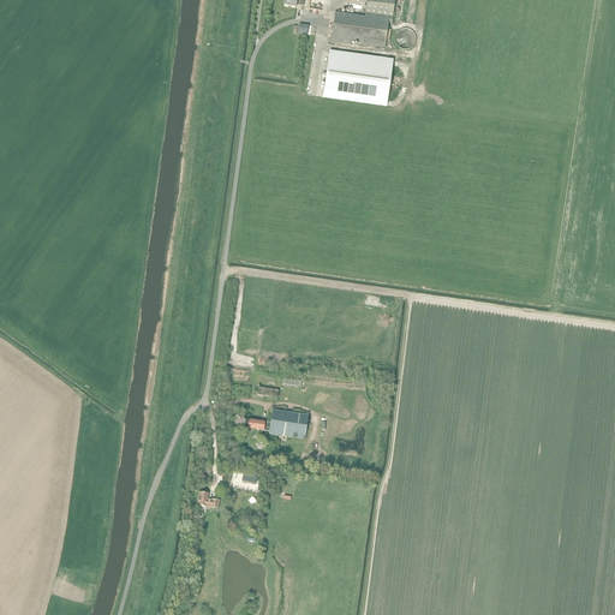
[(392,25),(392,22),(395,0),(366,0),(364,18),(335,13),(332,43),(347,46),(350,42),(384,48),(386,42),(389,42),(392,30),(388,29),(388,24),(392,25)]
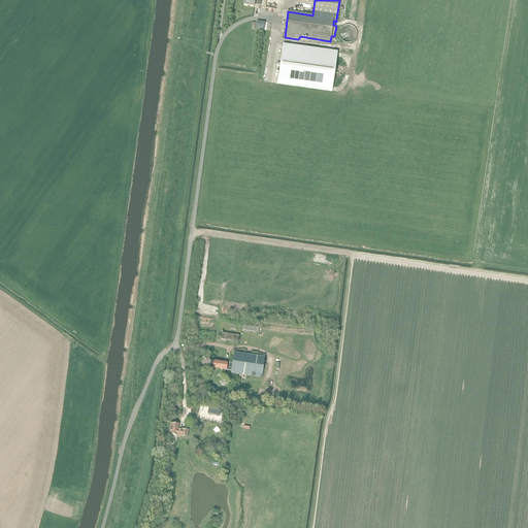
[(257,22),(256,30),(264,30),(264,23),(257,22)]
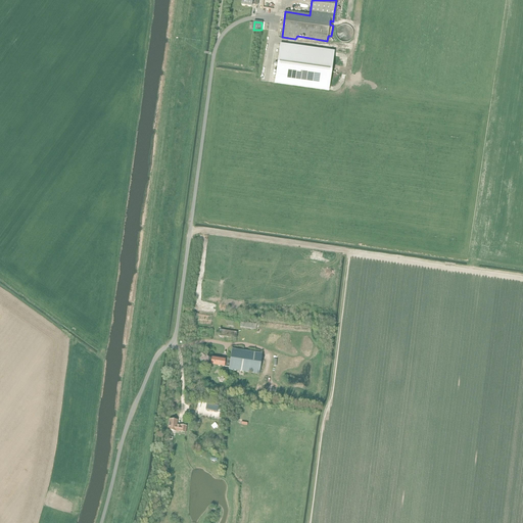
[(334,52),(280,45),(275,84),(329,91),(334,52)]
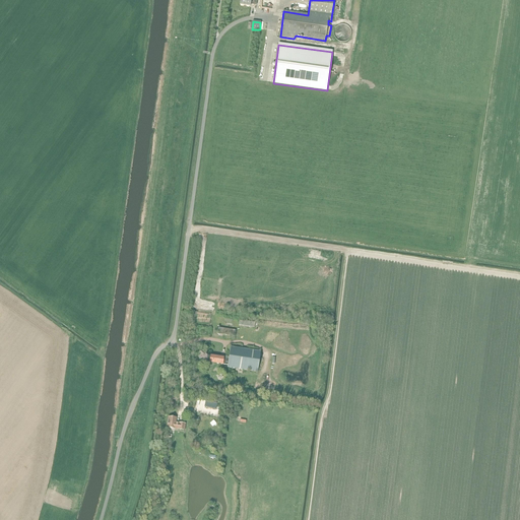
[(218,328),(217,334),(235,337),(236,330),(218,328)]
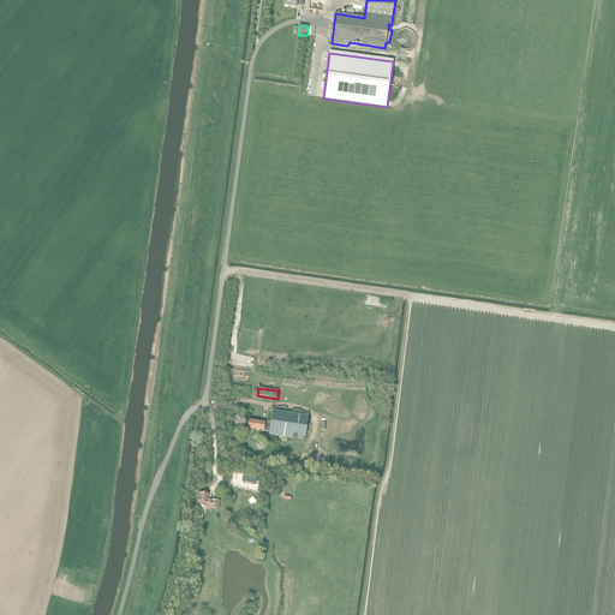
[(270,425),(270,429),(287,431),(286,439),(304,441),(309,417),(273,411),(270,425)]
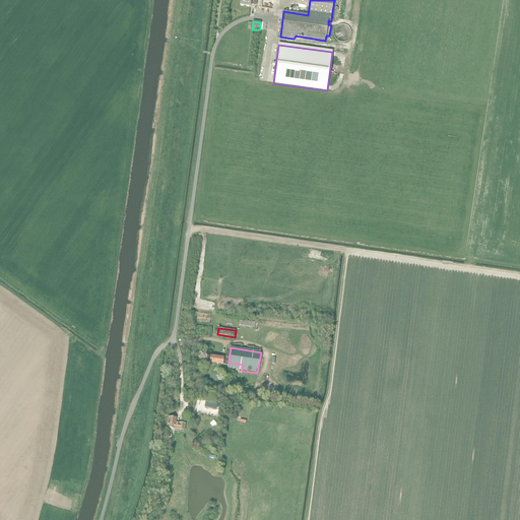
[(229,363),(229,360),(210,356),(209,364),(228,366),(229,363)]
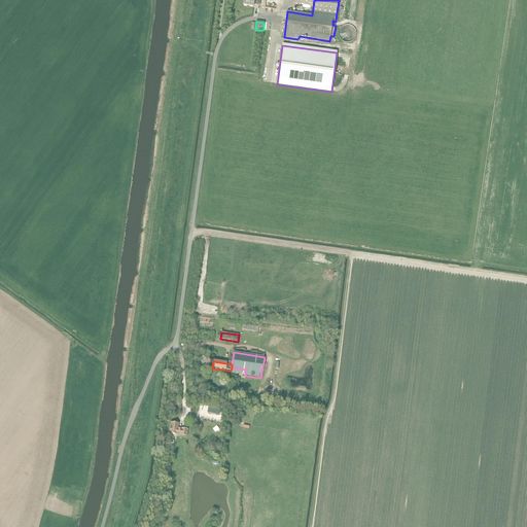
[(170,423),(169,433),(187,436),(188,425),(181,424),(181,425),(178,424),(179,424),(170,423)]
